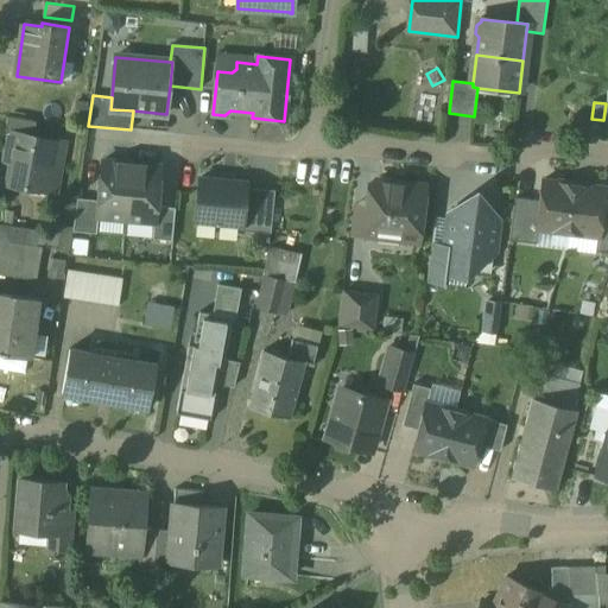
[(36,121),(7,116),(5,131),(8,131),(33,135),(36,121)]
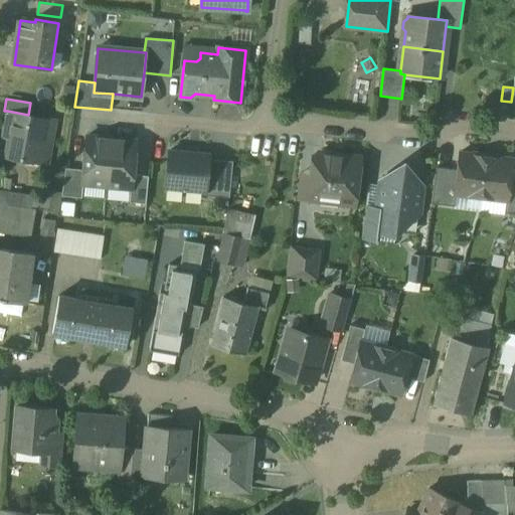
[(28,115),(7,111),(3,136),(9,137),(6,156),(47,163),(55,120),(28,115)]
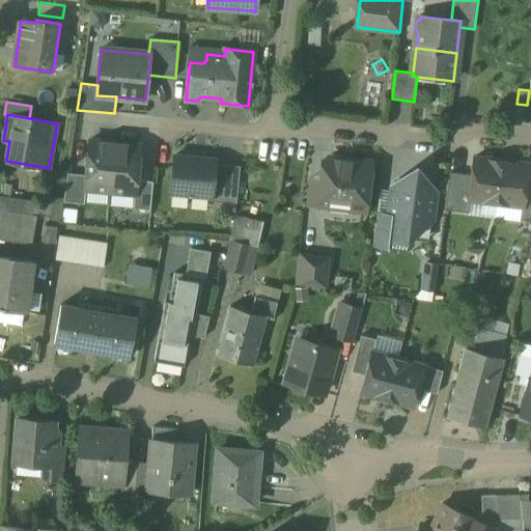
[(115,143),(90,140),(87,175),(85,190),(86,190),(110,193),(115,143)]
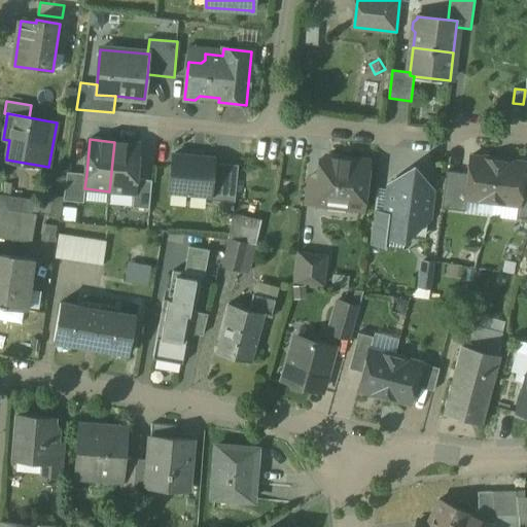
[(139,144),(114,142),(109,191),(134,194),(136,179),(139,144)]
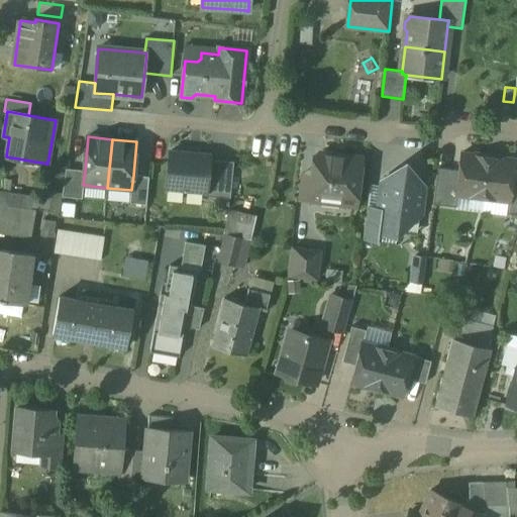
[(210,156),(170,152),(167,188),(205,192),(206,192),(210,160),(210,156)]
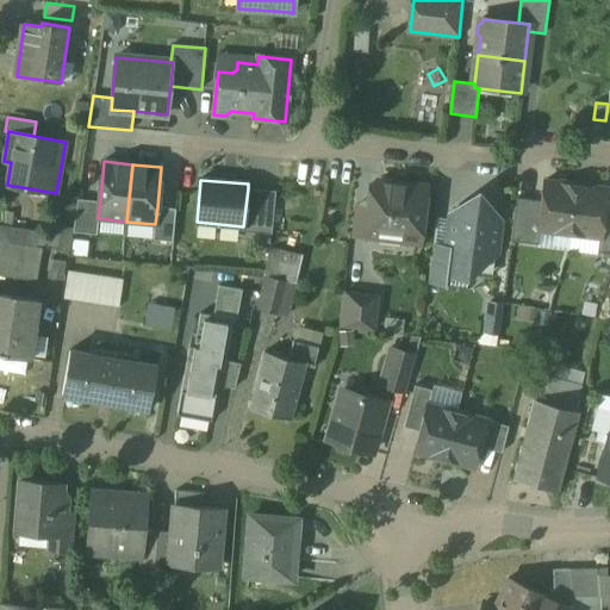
[(425,187),(378,181),(374,185),(372,195),(371,195),(369,209),(366,236),(419,243),(425,187)]
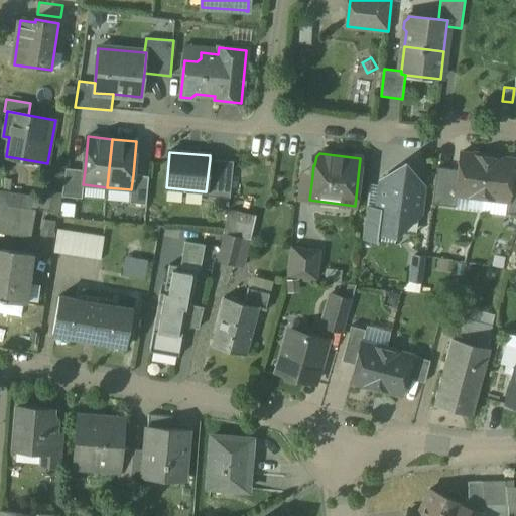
[(487,156),(462,153),(459,171),(456,196),(457,196),(482,199),(487,156)]
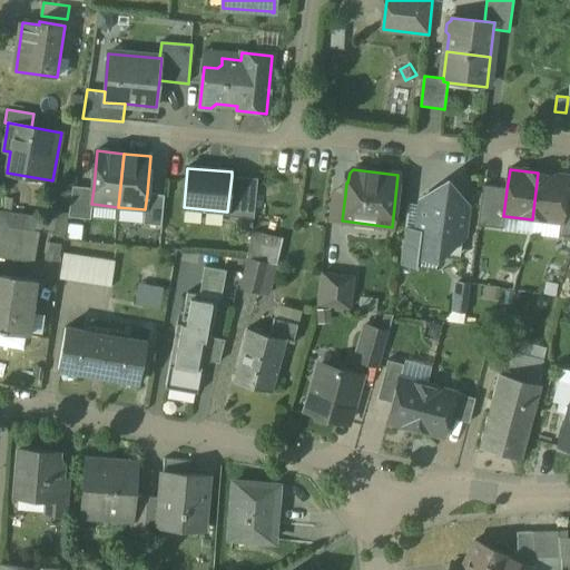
[(567,176),(539,173),(532,219),(560,223),(561,223),(564,196),(567,176)]
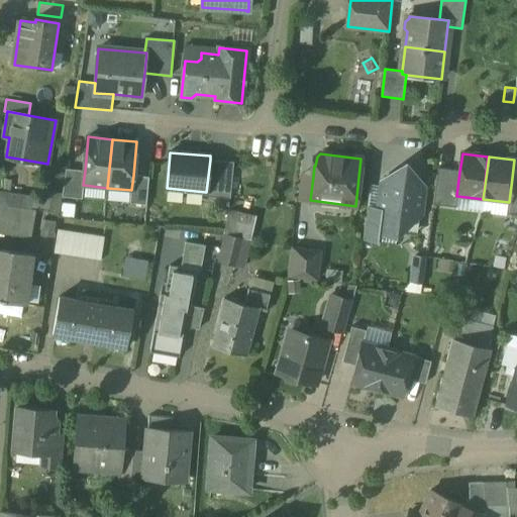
[(233,163),(210,160),(206,192),(205,192),(205,196),(230,199),(233,163)]
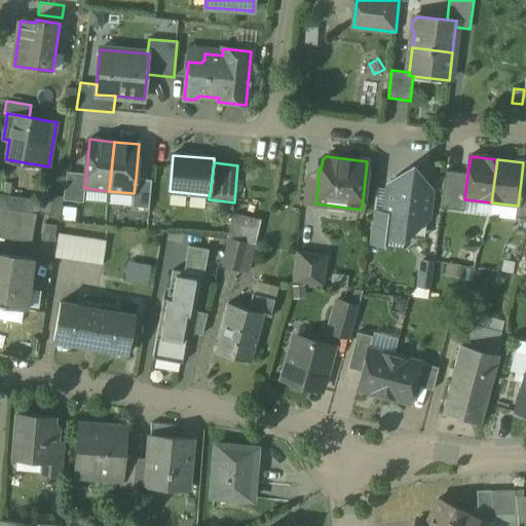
[(402,236),(412,167),(389,186),(385,214),(383,234),(389,234),(402,236)]
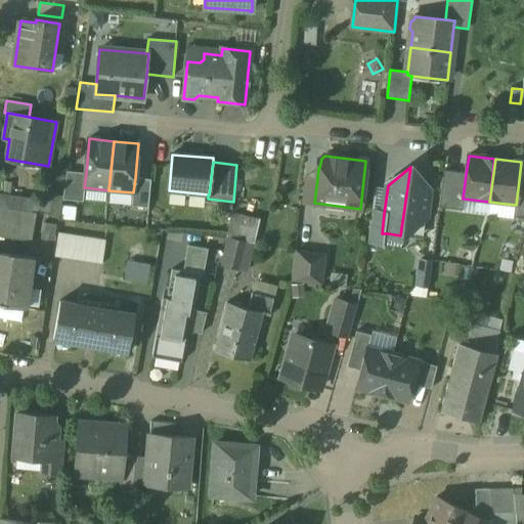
[(410,167),(400,235),(402,235),(426,218),(429,190),(410,167)]
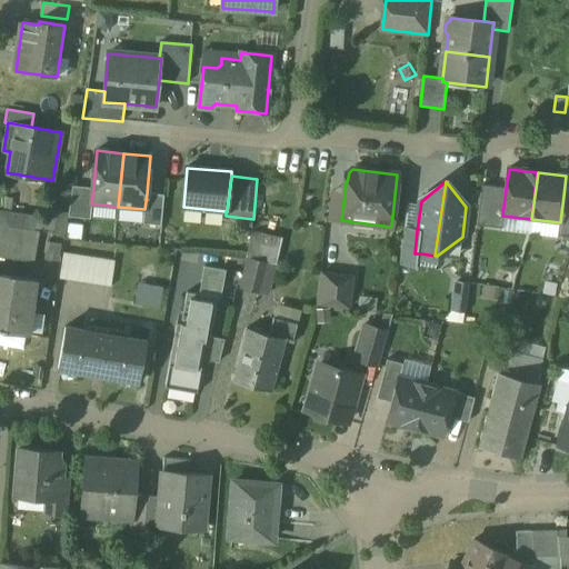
[(506,189),(482,186),(477,226),(502,229),(503,216),(502,216),(506,189)]
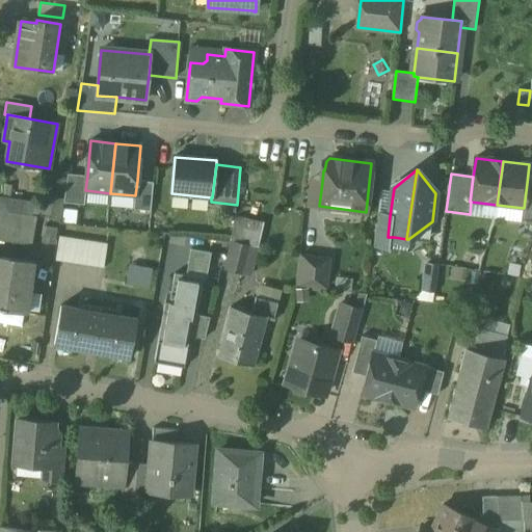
[(87,176),(68,175),(63,203),(84,205),(86,190),(85,190),(87,176)]
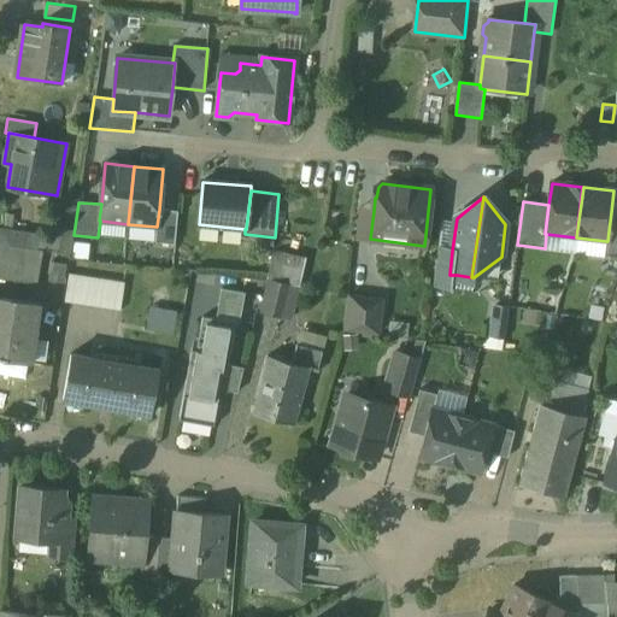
[(178,212),(159,210),(157,227),(156,242),(175,245),(178,212)]
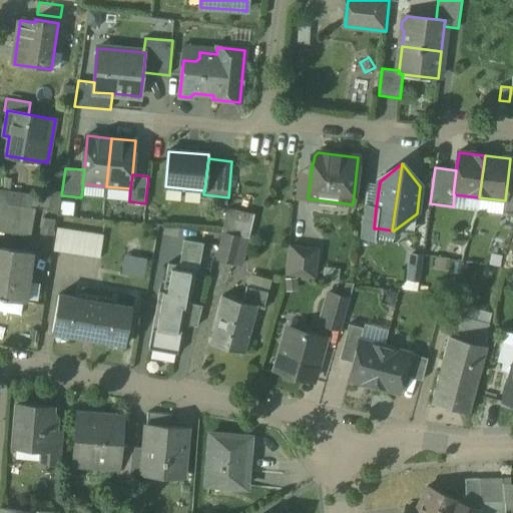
[(311,175),(299,174),(297,196),(308,198),(311,175)]
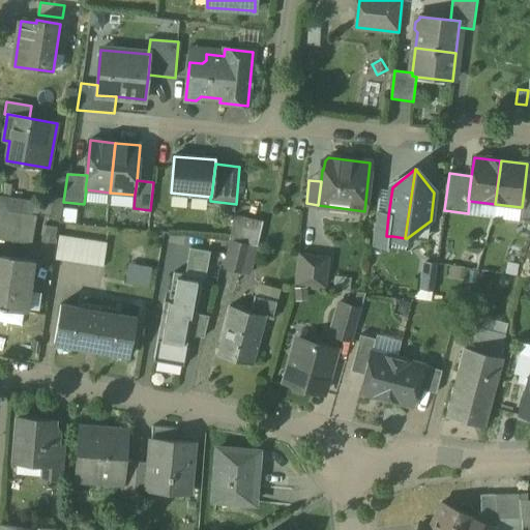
[(529,182),(525,182),(522,207),(521,207),(520,219),(529,219),(529,182)]
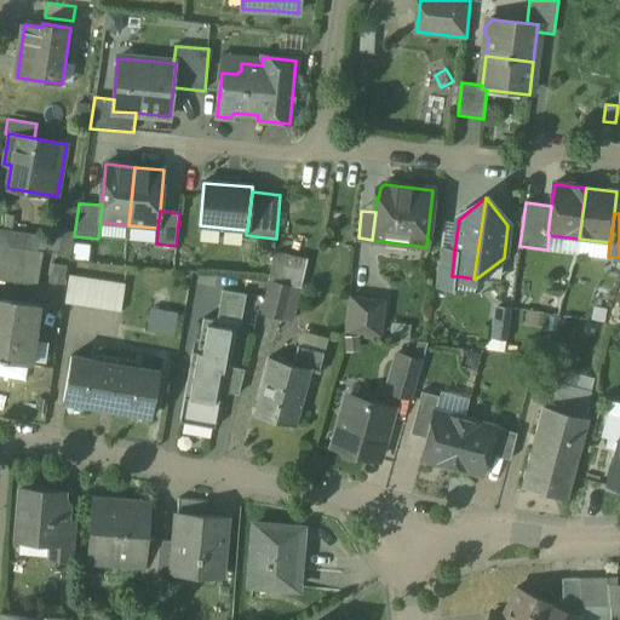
[(47,247),(70,248),(70,228),(47,227),(47,247)]
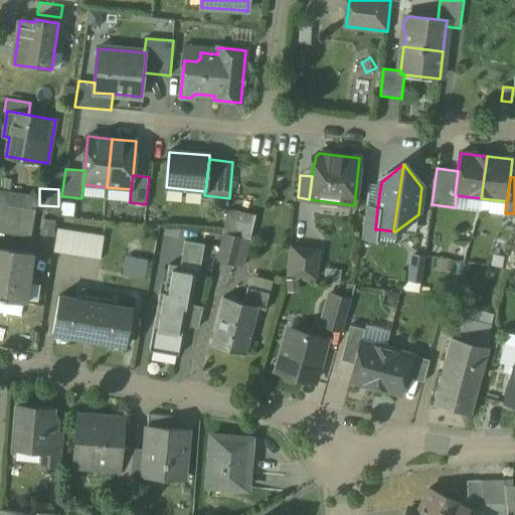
[(31,195),(0,190),(0,203),(20,207),(29,208),(31,195)]
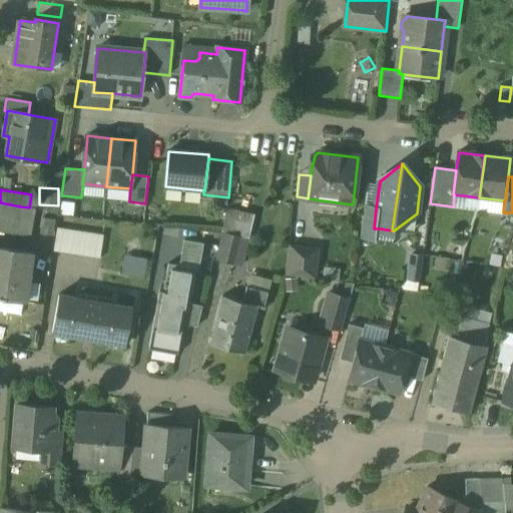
[(20,206),(0,202),(0,231),(15,234),(17,220),(18,220),(20,206)]
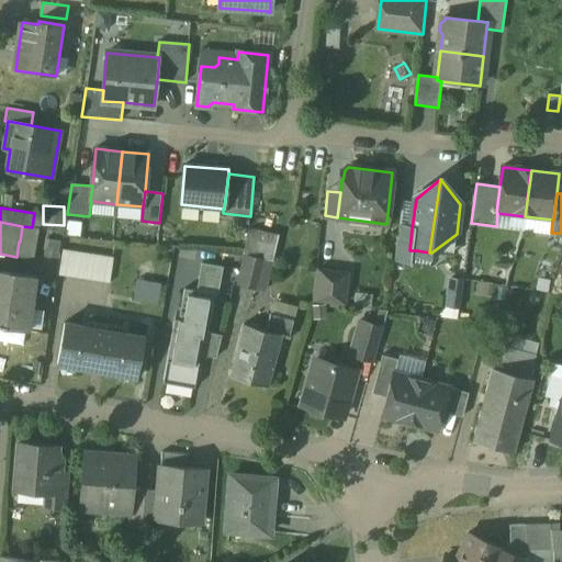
[(32,227),(22,226),(20,242),(19,242),(17,257),(35,259),(40,228),(32,227)]
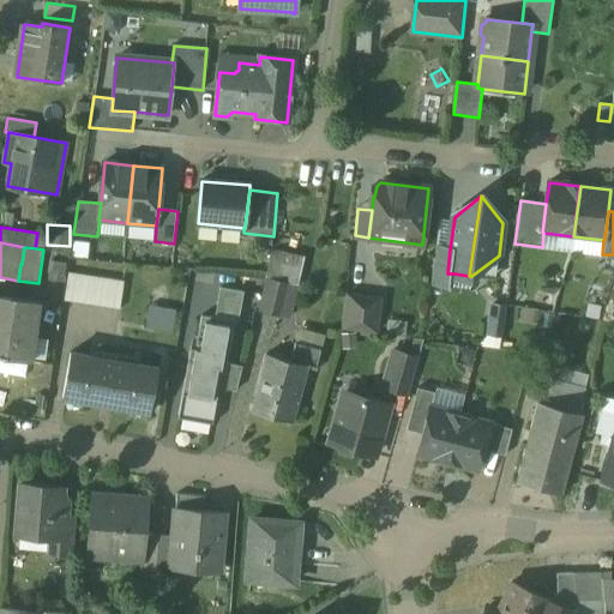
[(450,250),(435,248),(432,283),(452,286),(455,274),(447,274),(450,250)]
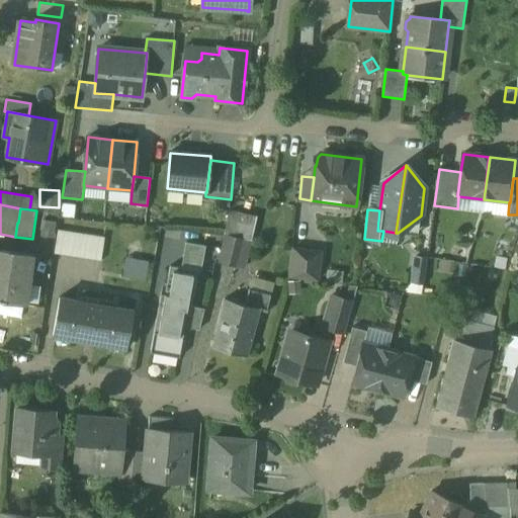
[(256,219),(230,211),(225,234),(226,235),(219,263),(239,267),(241,257),(246,258),(256,219)]
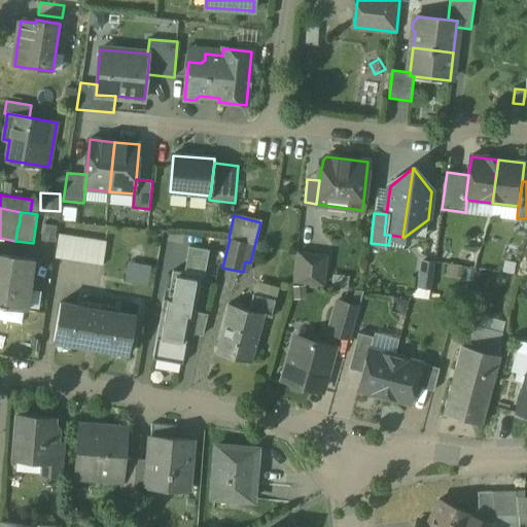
[(40,221),(40,238),(54,238),(54,221),(40,221)]
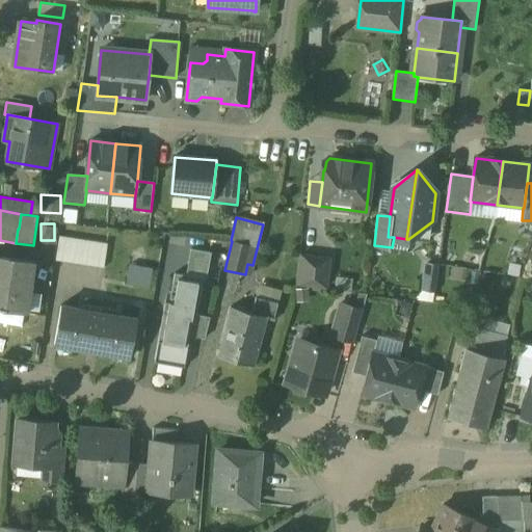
[(108,244),(59,236),(55,261),(104,268),(108,244)]
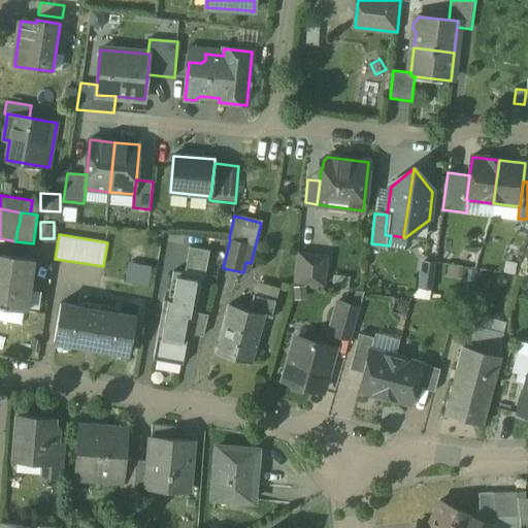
[(34,260),(0,255),(0,306),(5,307),(5,306),(27,309),(27,308),(22,307),(29,261),(34,261),(34,260)]
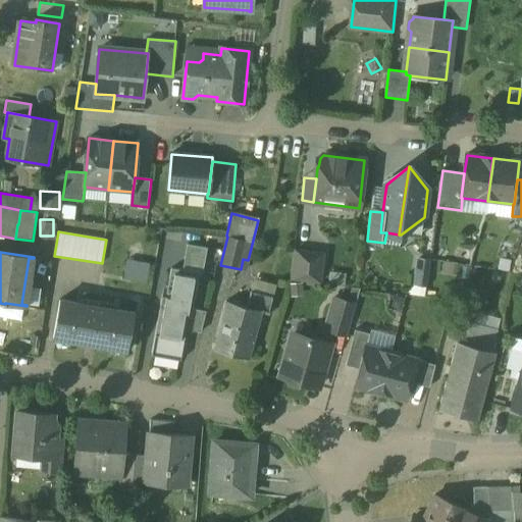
[(322,255),(294,252),(291,280),(318,283),(322,255)]
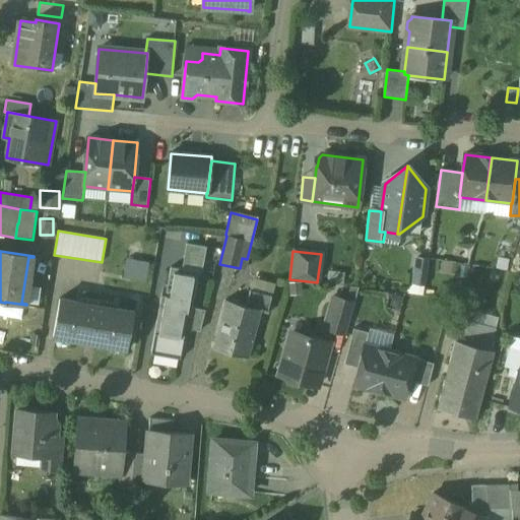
[(429,260),(416,259),(413,283),(426,284),(429,260)]
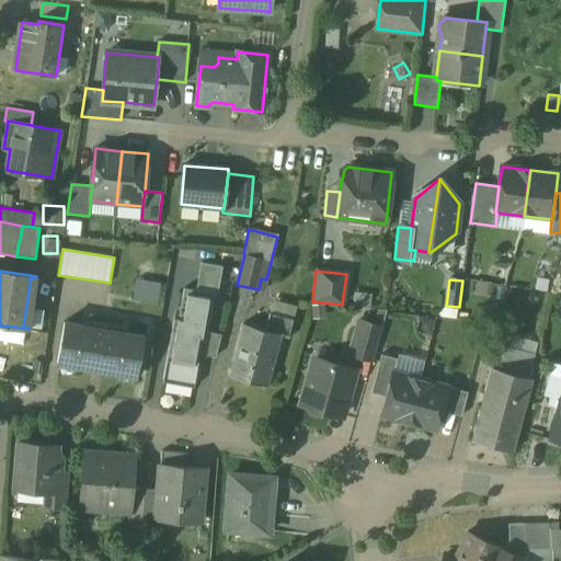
[(161,284),(137,281),(134,299),(157,304),(161,284)]
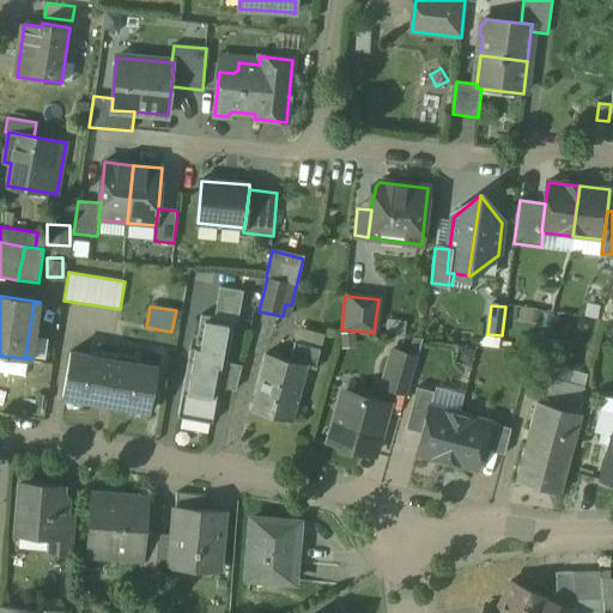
[(235,321),(201,315),(196,344),(192,343),(178,416),(178,417),(212,423),(222,372),(225,374),(235,321)]
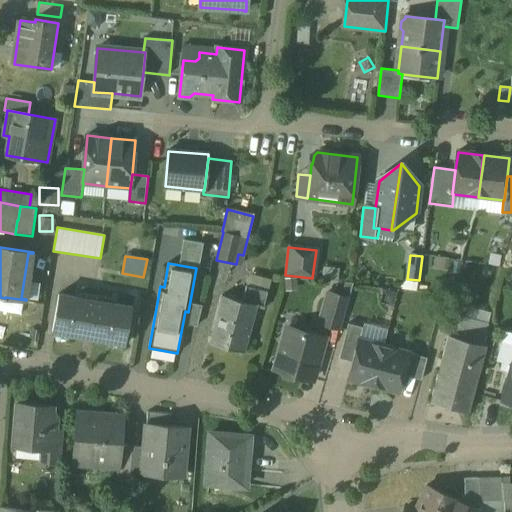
[(268,292),(246,286),(242,301),(257,305),(257,307),(264,309),(268,292)]
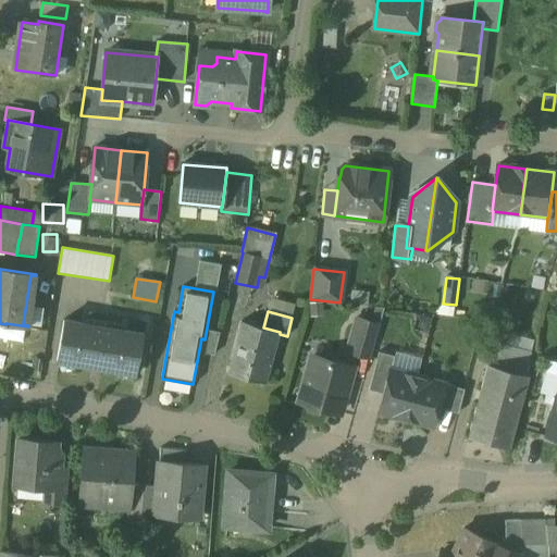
[(380,324),(357,318),(347,351),(370,358),(380,324)]
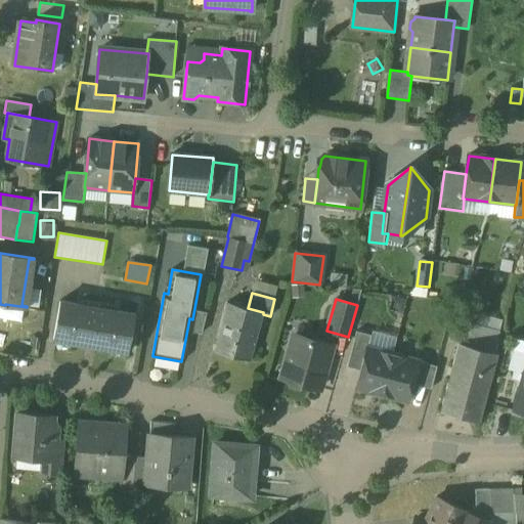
[(135,314),(60,302),(54,338),(86,344),(96,346),(128,351),(135,314)]
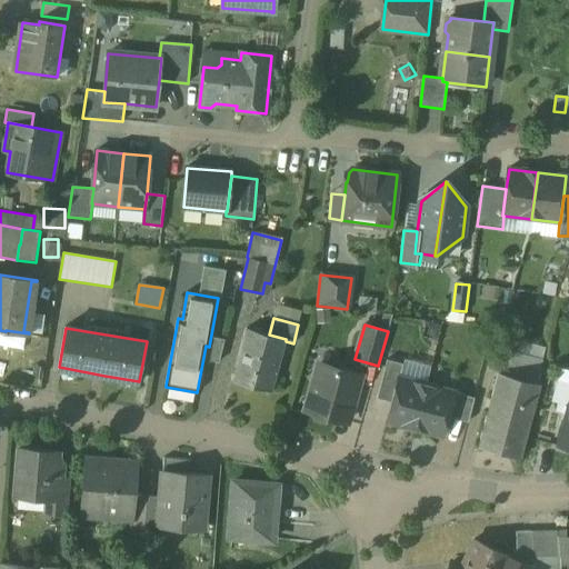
[(269,335),(247,329),(233,380),(272,391),(286,341),(286,339),(269,335)]
